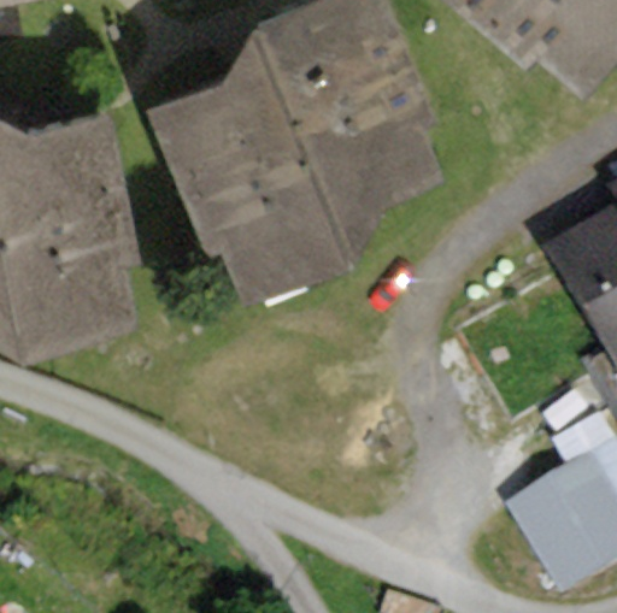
[(453,166),(388,0),(309,0),(245,28),(215,92),(151,121),(225,304),(321,261),(362,202),(453,166)]
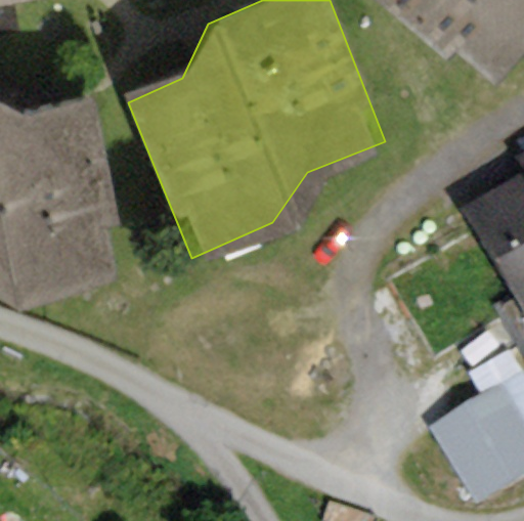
[(523,0),(392,0),(489,87),(523,43),(523,0)]
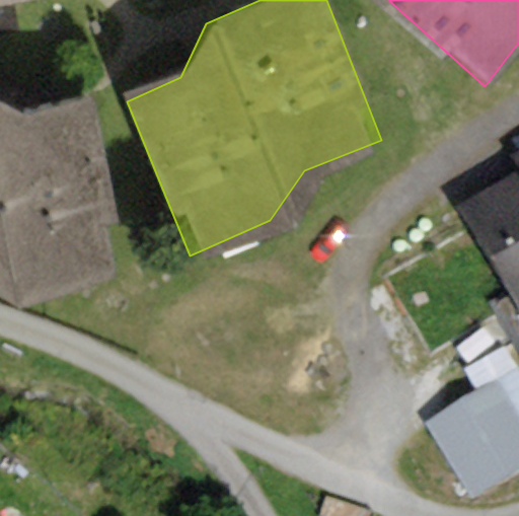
[(124,272),(90,95),(14,111),(0,100),(0,276),(3,276),(43,286),(124,272)]
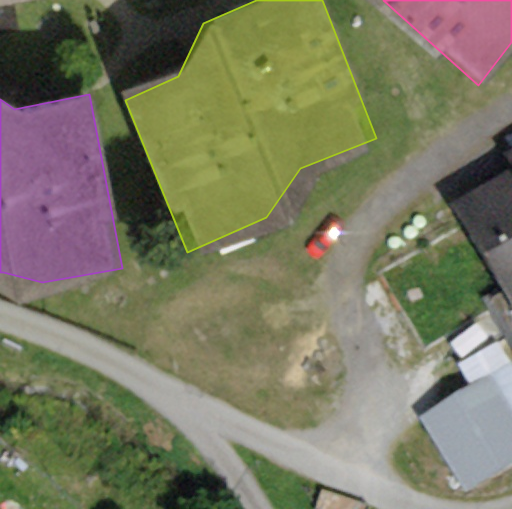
[(511,174),(454,210),(511,303),(511,174)]
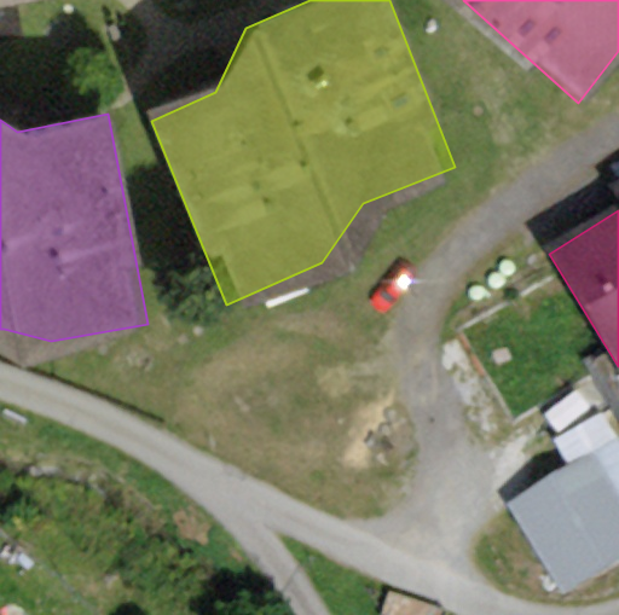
[(618,470),(605,445),(491,508),(536,589),(618,543),(618,470)]
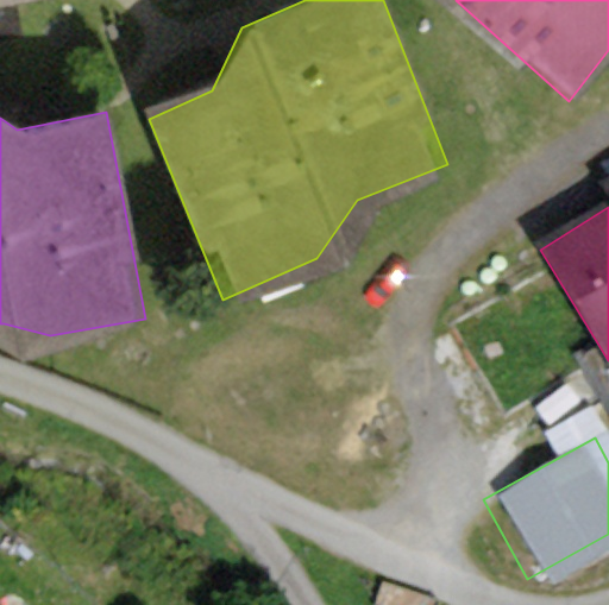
All buildings are outlined.
